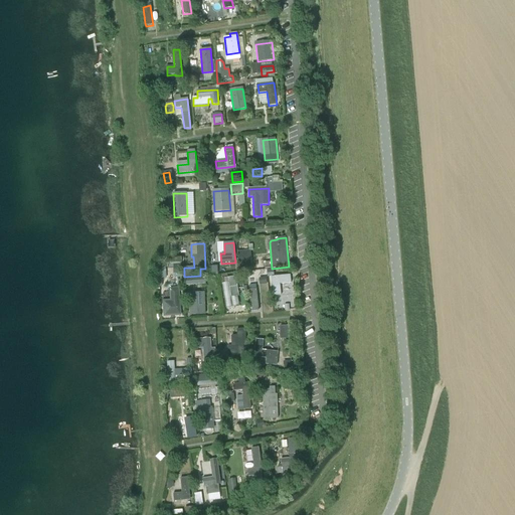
[(240,249),(242,268),(252,267),(251,248),(240,249)]
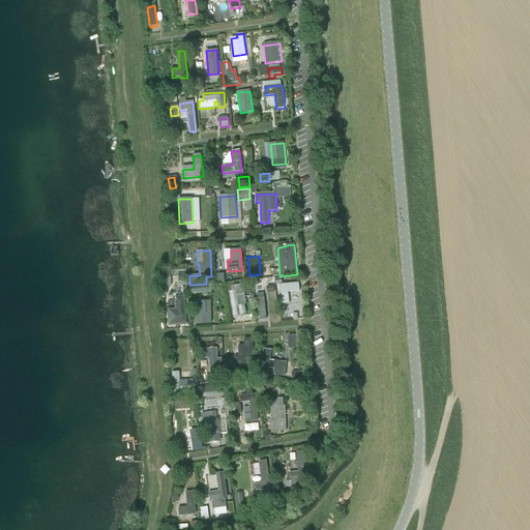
[(186,272),(174,272),(174,277),(180,277),(180,286),(186,286),(186,272)]
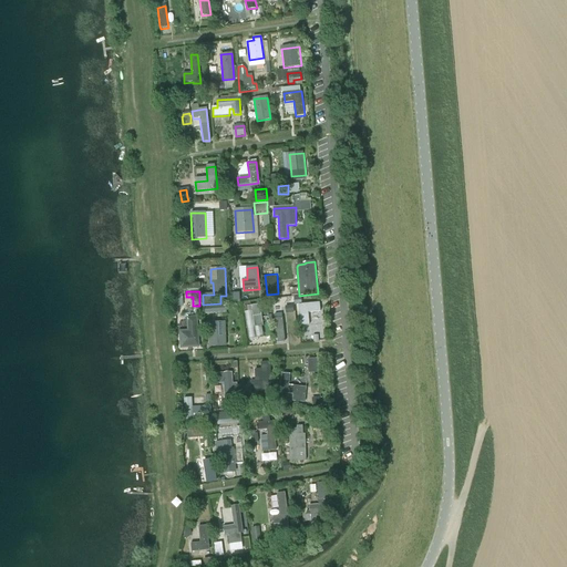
[(230,303),(240,302),(239,294),(229,294),(230,303)]
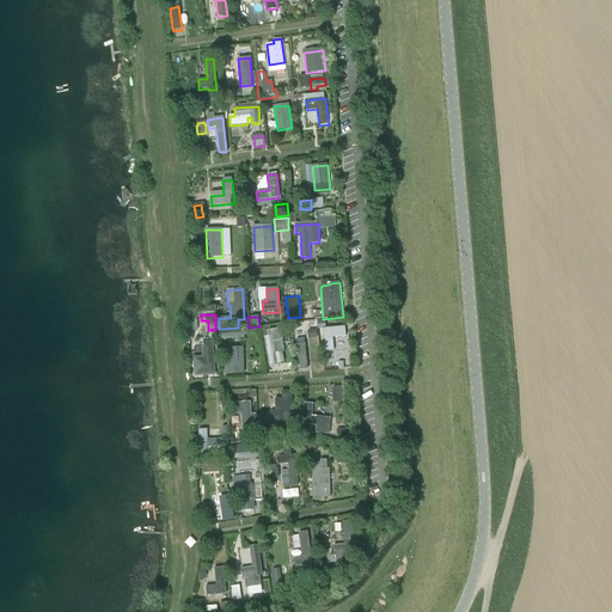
[(268,330),(263,331),(263,337),(268,366),(277,365),(275,353),(285,352),(281,328),(271,330),(268,330)]
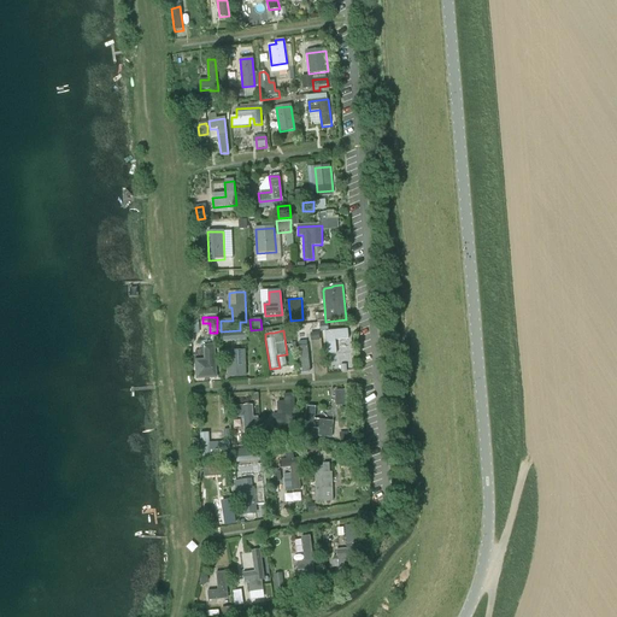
[(336,353),(335,341),(348,340),(348,330),(325,331),(327,354),(336,353)]
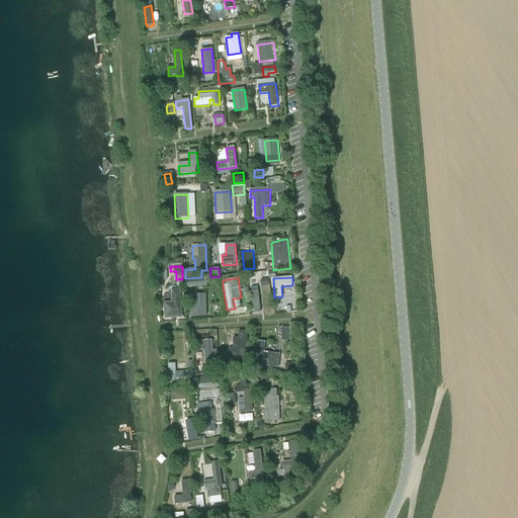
[(193,280),(185,280),(185,287),(194,286),(194,287),(207,286),(206,278),(193,279),(193,280)]
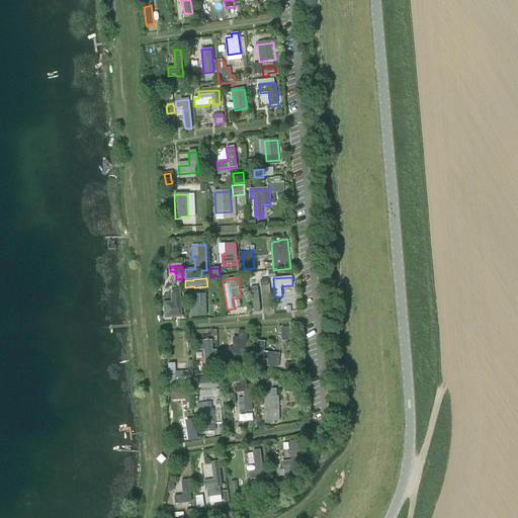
[(251,291),(253,314),(260,313),(258,290),(257,287),(250,287),(251,291)]
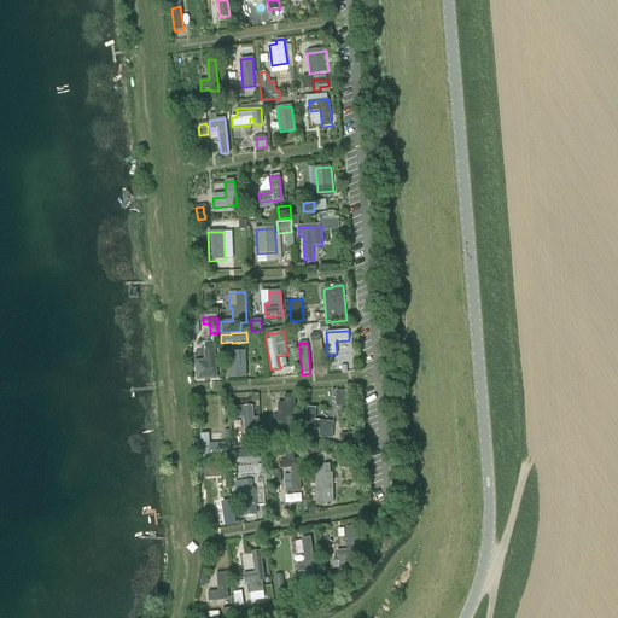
[(217,378),(216,347),(204,348),(204,362),(196,362),(197,380),(217,378)]
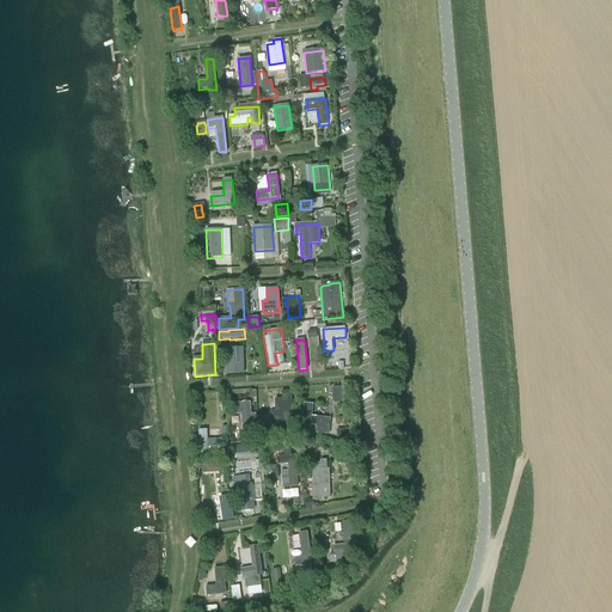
[(243,348),(225,349),(226,375),(244,374),(243,348)]
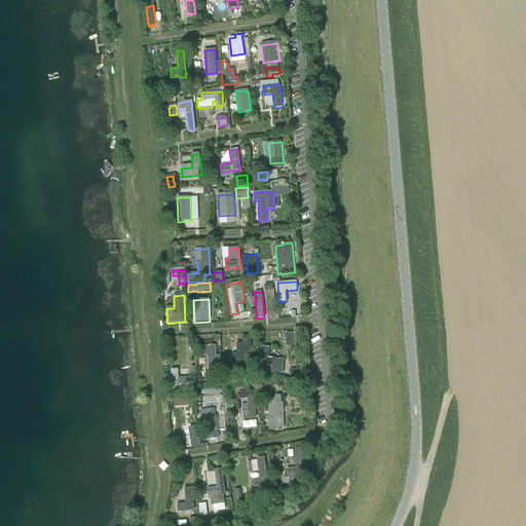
[(237,354),(233,354),(234,370),(245,369),(243,363),(253,362),(251,337),(242,337),(242,343),(237,343),(237,354)]
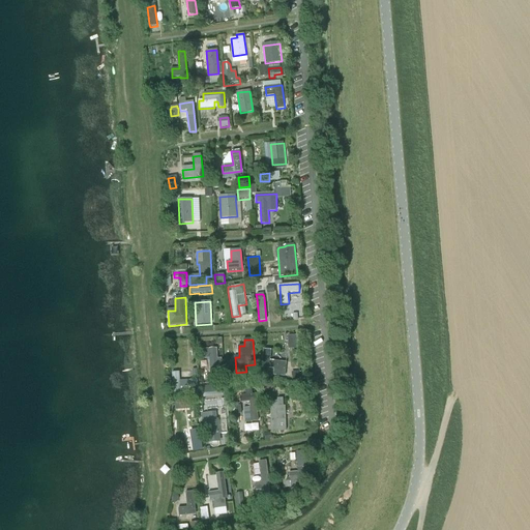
[(209,349),(201,350),(202,359),(209,358),(211,377),(223,376),(222,359),(217,359),(216,349),(209,349)]
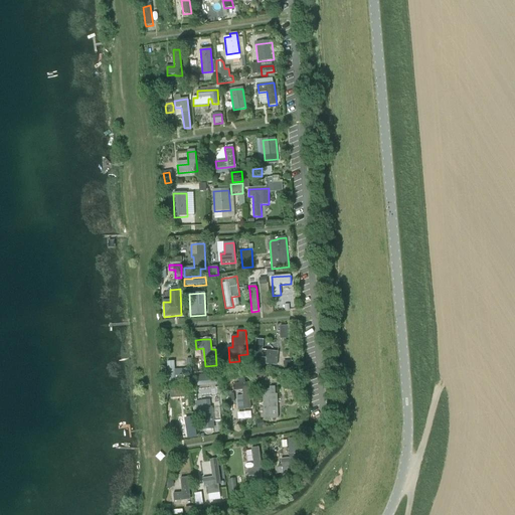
[(255,339),(253,357),(267,358),(266,364),(277,366),(278,352),(263,350),(264,340),(255,339)]
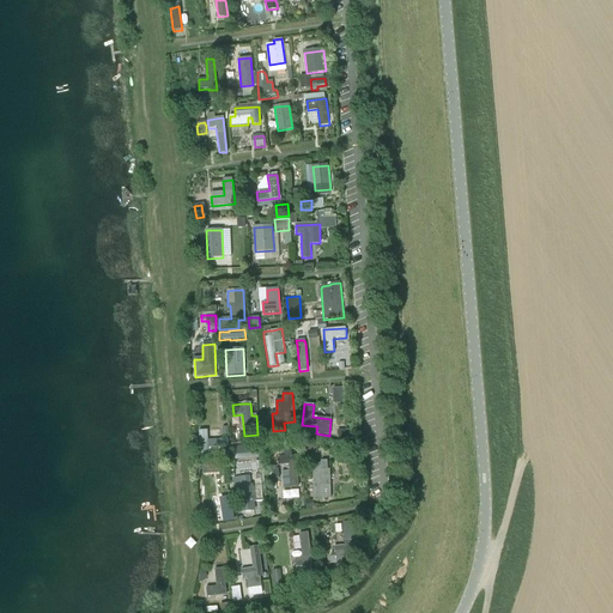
[(347,430),(338,430),(338,441),(347,439),(347,430)]
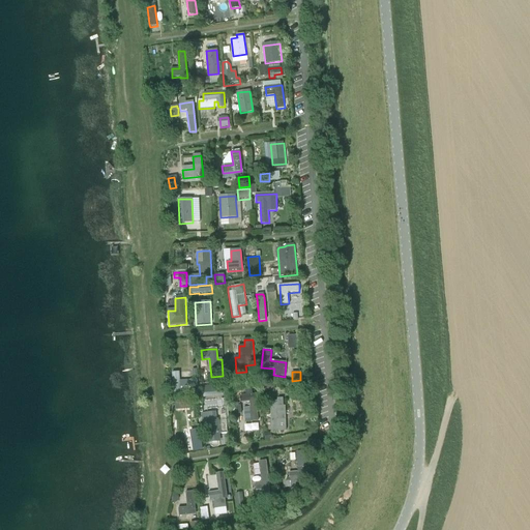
[(179,373),(172,373),(173,395),(181,394),(181,393),(180,387),(180,381),(179,373)]
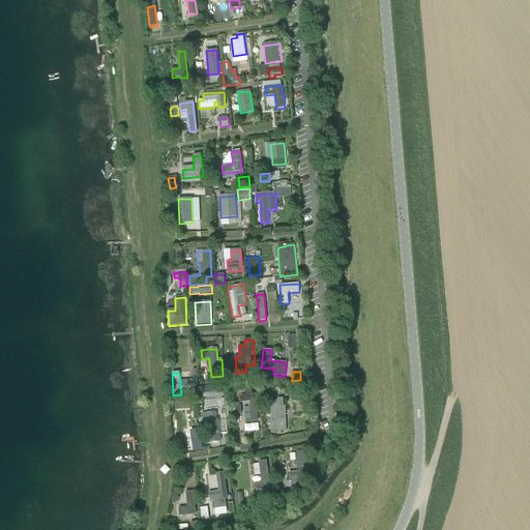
[(270,382),(267,390),(273,393),(276,384),(270,382)]
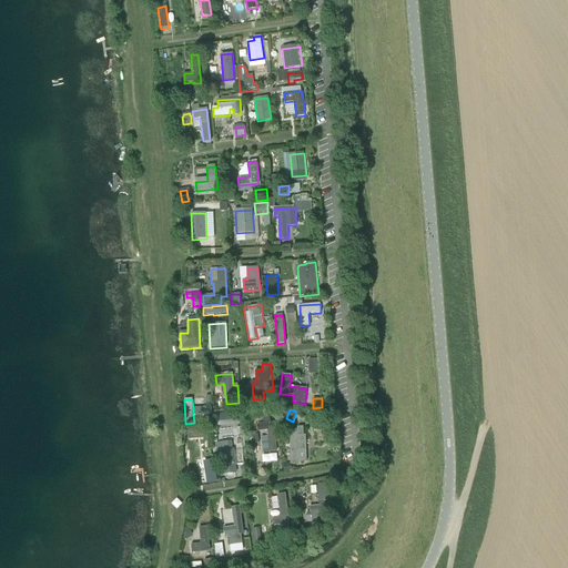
[(212,414),(193,415),(194,422),(204,422),(204,426),(212,426),(212,414)]
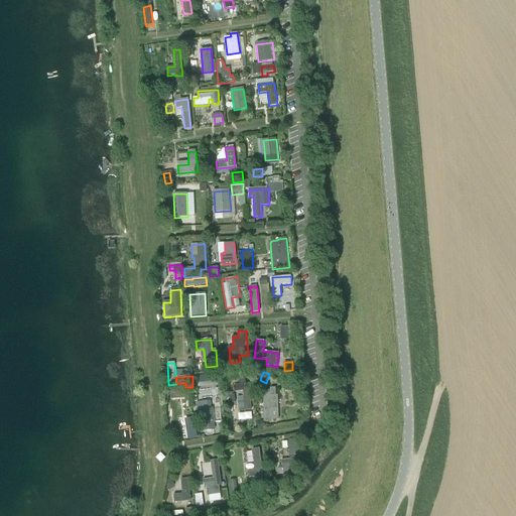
[(208,376),(198,377),(199,387),(209,386),(208,376)]
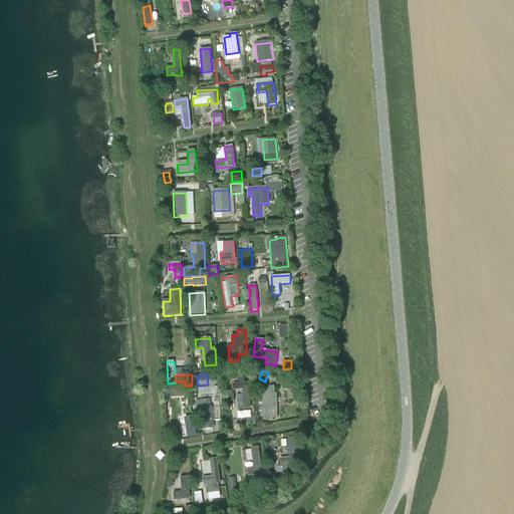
[(239,383),(233,383),(234,391),(242,390),(242,396),(236,397),(237,409),(244,408),(250,408),(248,389),(250,389),(250,382),(245,382),(245,378),(238,378),(239,383)]
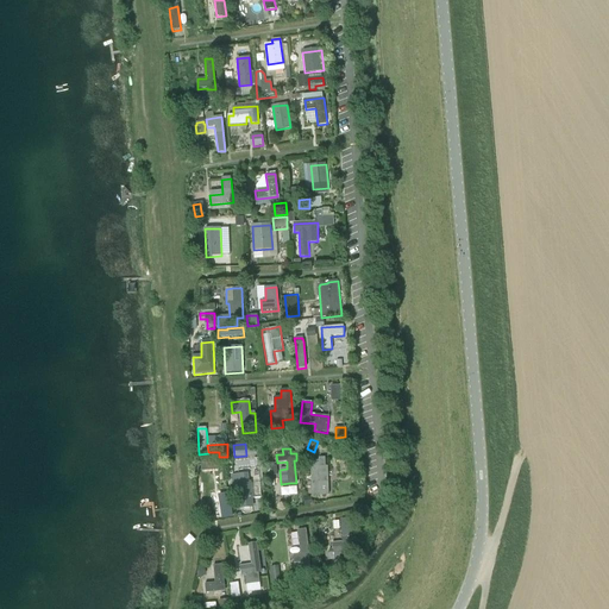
[(319,462),(311,462),(312,496),(320,496),(320,495),(330,495),(328,466),(325,466),(325,458),(319,458),(319,462)]
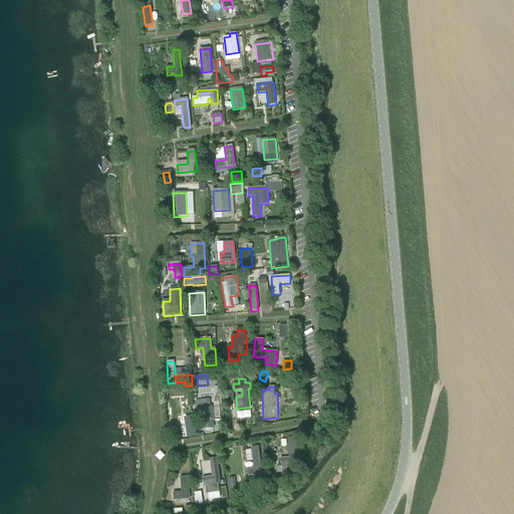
[(209,401),(197,402),(197,409),(201,409),(202,409),(204,429),(205,429),(206,430),(211,430),(212,428),(213,428),(211,407),(210,408),(209,401)]
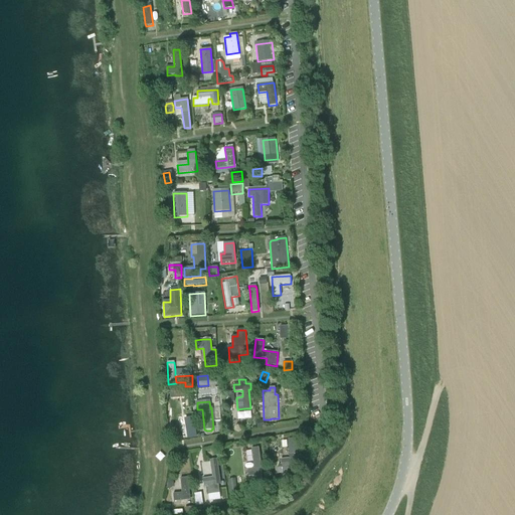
[(193,416),(184,418),(186,427),(194,426),(195,426),(193,416)]
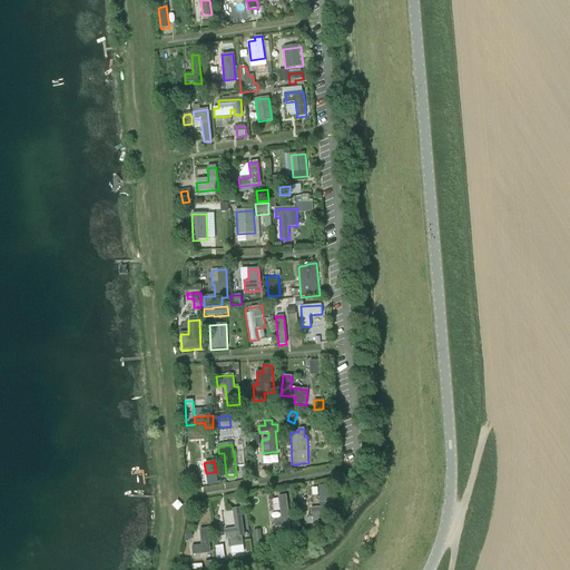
[(215,472),(206,473),(208,487),(216,485),(217,485),(215,472)]
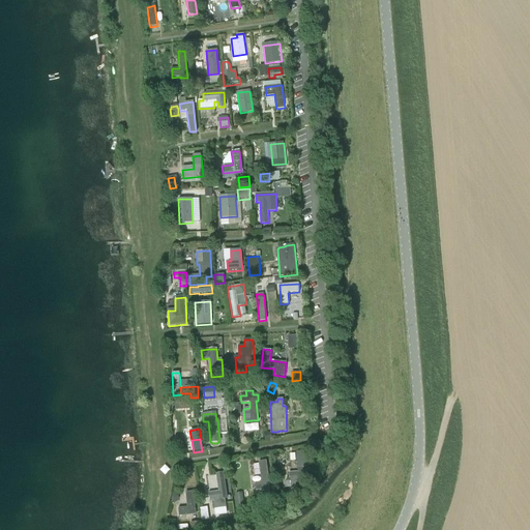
[(298,472),(289,473),(291,488),(306,487),(303,463),(306,463),(305,452),(302,452),(302,451),(296,452),(298,472)]
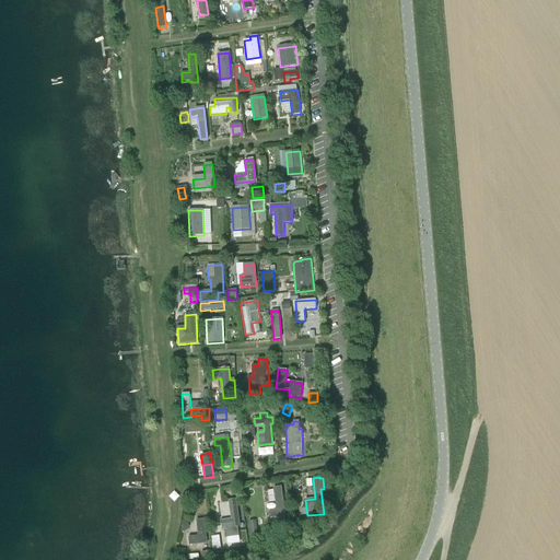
[(277,510),(269,511),(270,518),(276,518),(286,517),(281,487),(273,488),(277,510)]
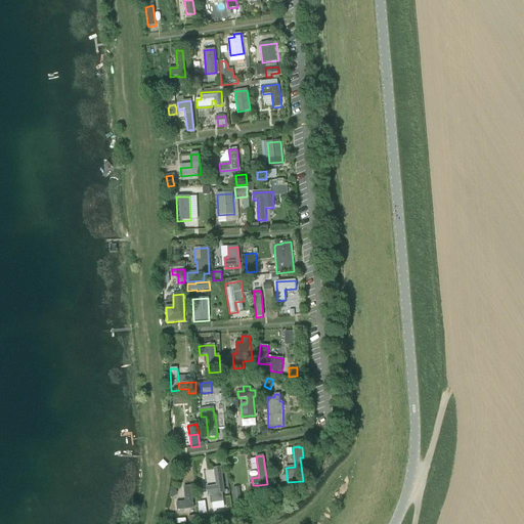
[(216,486),(207,487),(208,495),(211,494),(222,493),(224,493),(221,467),(214,468),(216,486)]
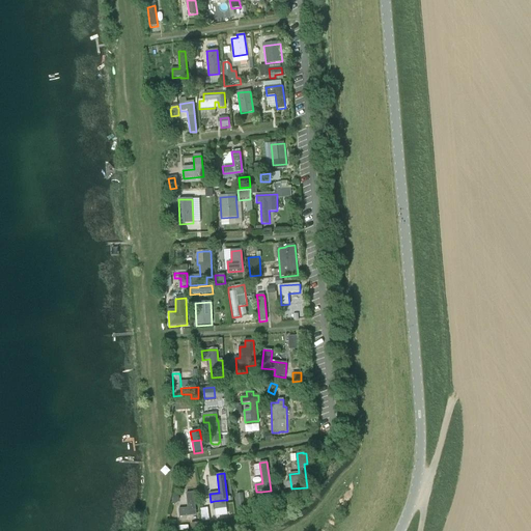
[(188,509),(178,509),(179,518),(196,515),(194,494),(186,494),(188,509)]
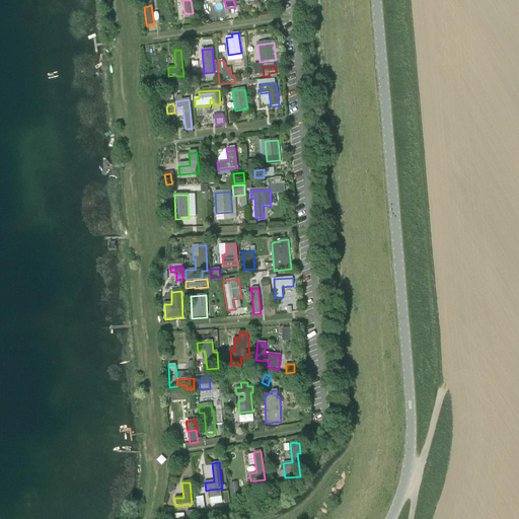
[(237,483),(230,484),(231,496),(238,495),(237,483)]
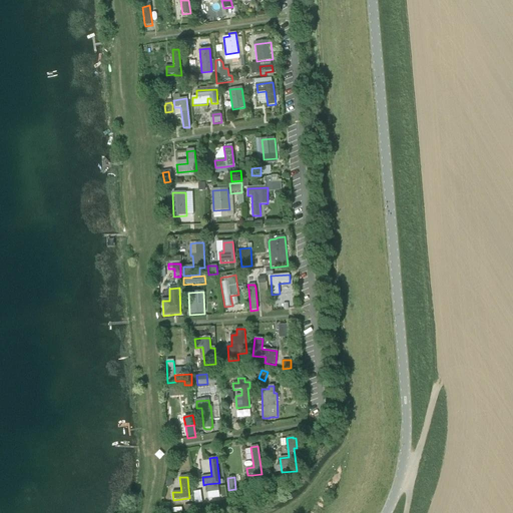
[(217,483),(206,484),(207,493),(218,491),(217,483)]
